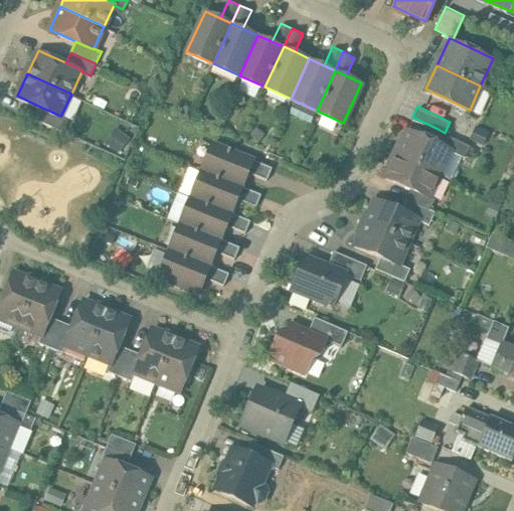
[(60,116),(42,108),(37,119),(62,130),(68,119),(61,115),(60,116)]
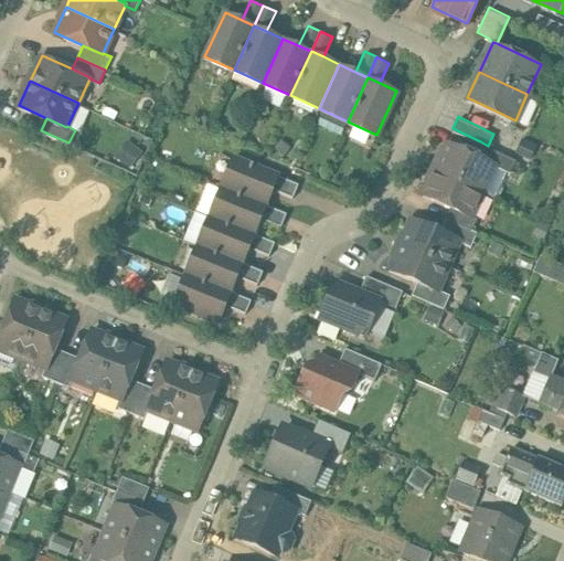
[(475,154),(447,140),(435,167),(483,189),(495,165),(496,162),(475,154)]
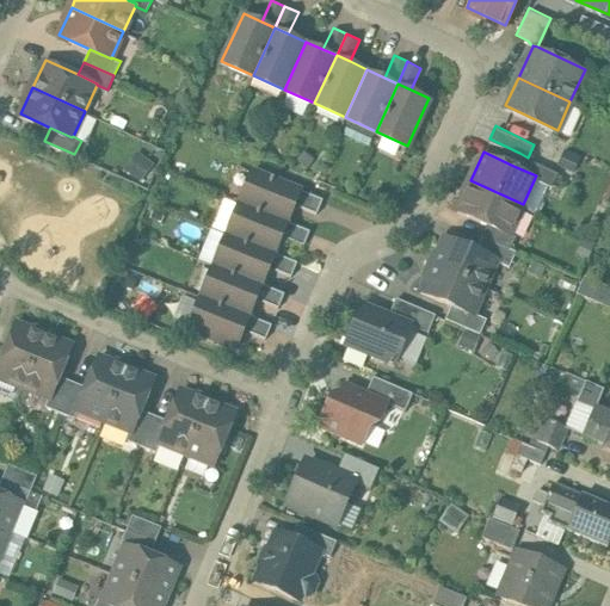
[(528,158),(519,153),(513,166),(536,175),(535,178),(552,185),(559,172),(528,158)]
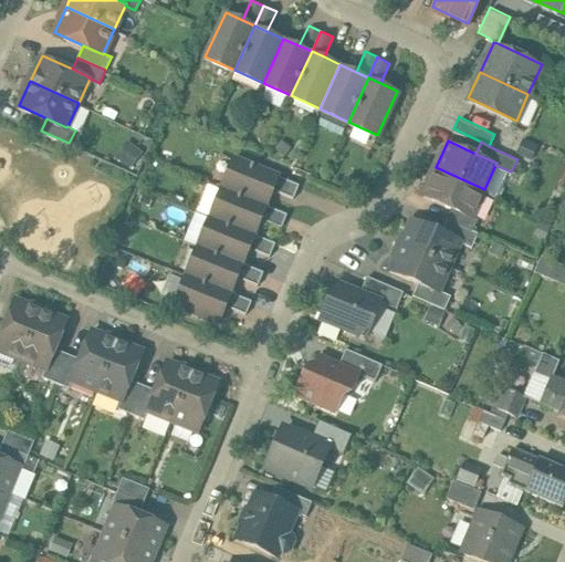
[(221,185),(270,205),(283,172),(234,152),(221,185)]
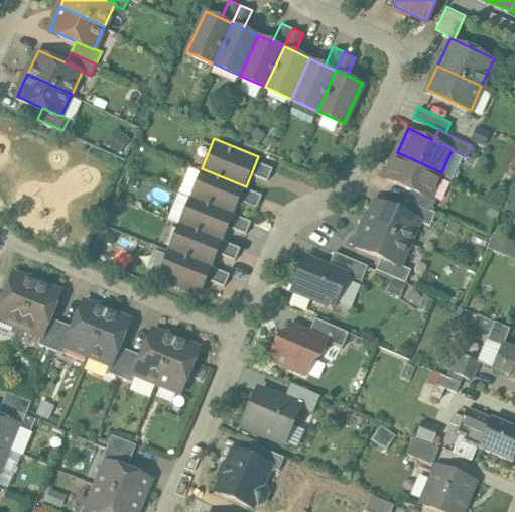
[(441,172),(397,152),(386,176),(411,188),(430,197),(430,196),(441,172)]
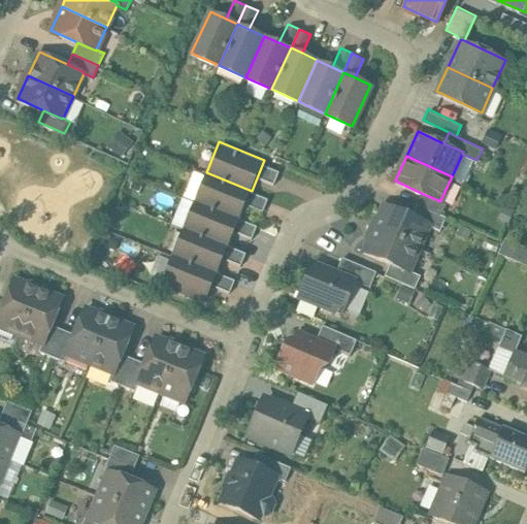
[(195,200),(240,218),(252,191),(206,172),(195,200)]
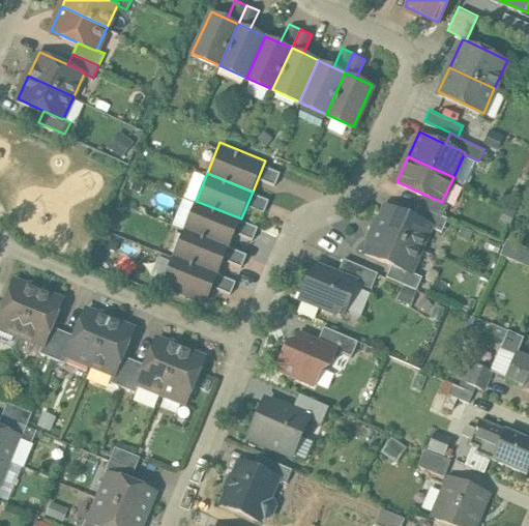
[(442,202),(422,194),(418,204),(442,214),(447,204),(442,201),(442,202)]
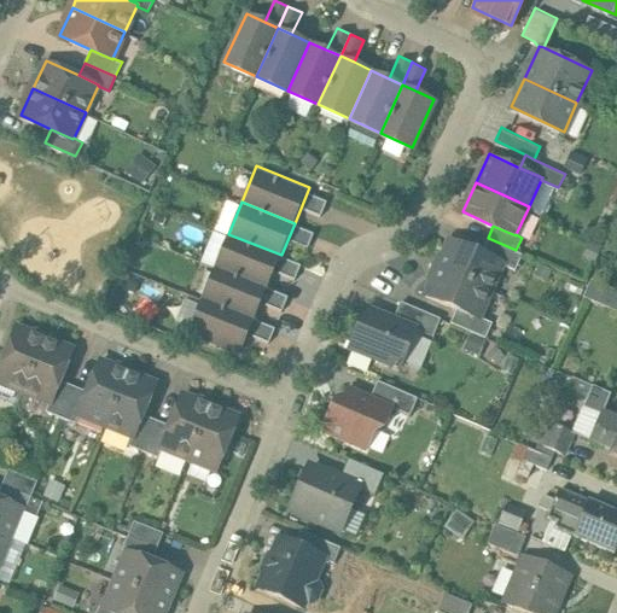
[(216,266),(269,286),(281,255),(228,234),(216,266)]
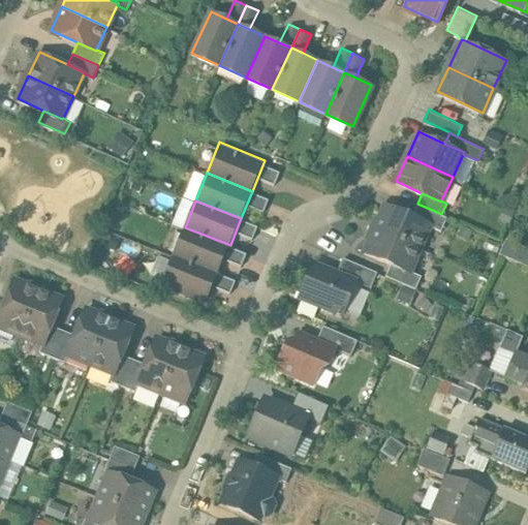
[(412,215),(384,204),(374,227),(420,247),(430,224),(430,223),(412,215)]
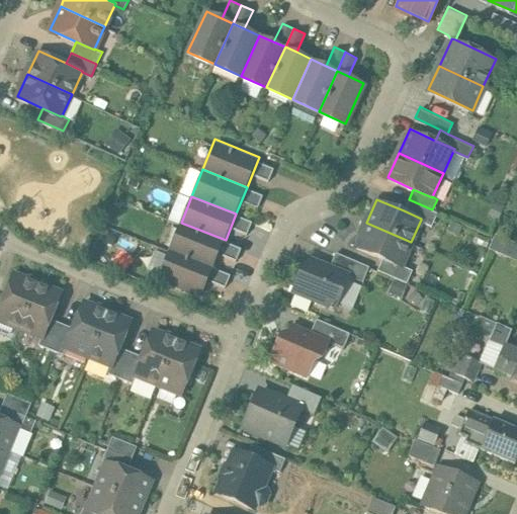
[(432,209),(409,199),(404,210),(421,219),(421,220),(432,225),(437,211),(432,209)]
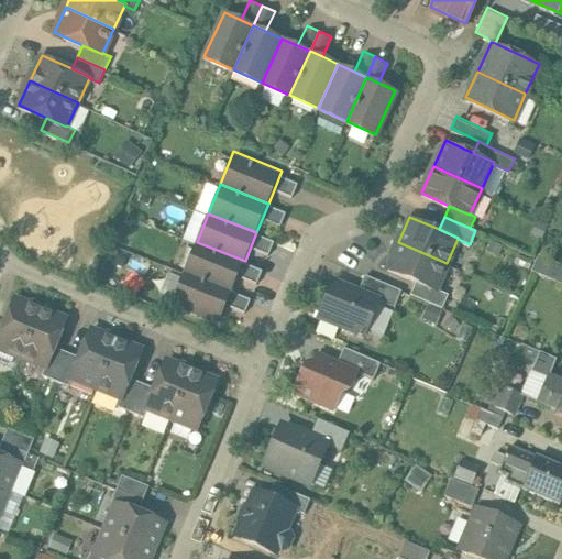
[(185,272),(233,292),(245,261),(197,242),(185,272)]
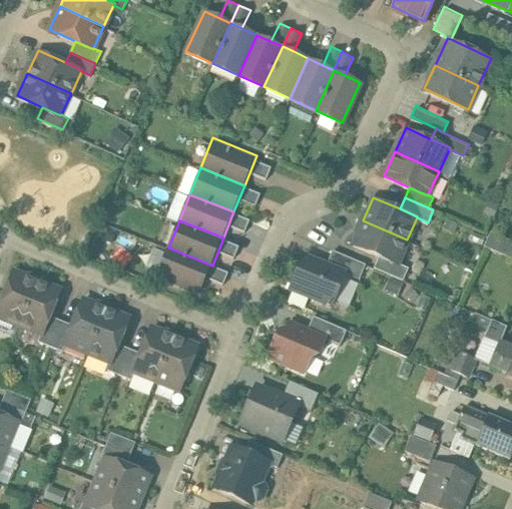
[(407,239),(363,220),(353,243),(379,255),(397,263),(398,262),(407,239)]
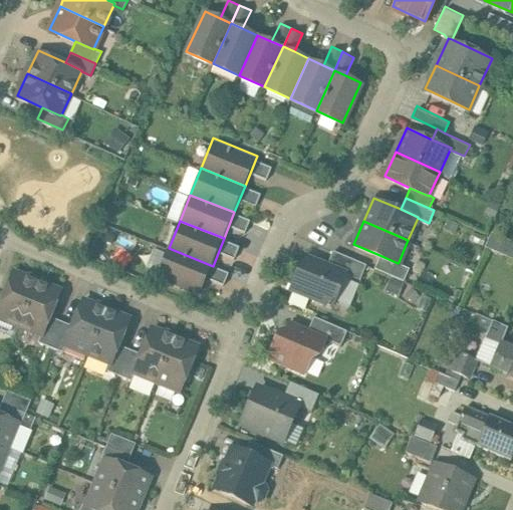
[(512,240),(492,230),(485,245),(512,257),(512,240)]
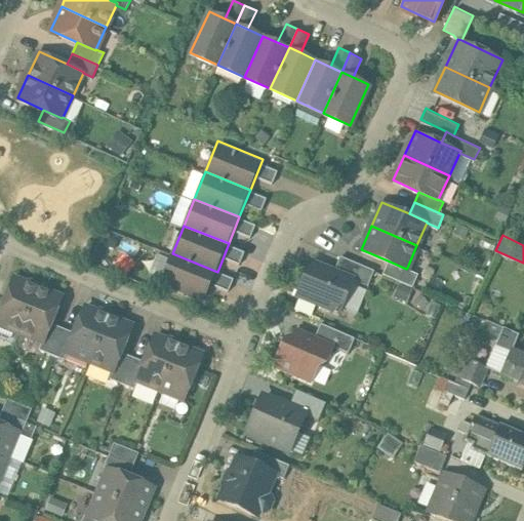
[(335,271),(359,281),(367,284),(375,263),(344,250),(335,271)]
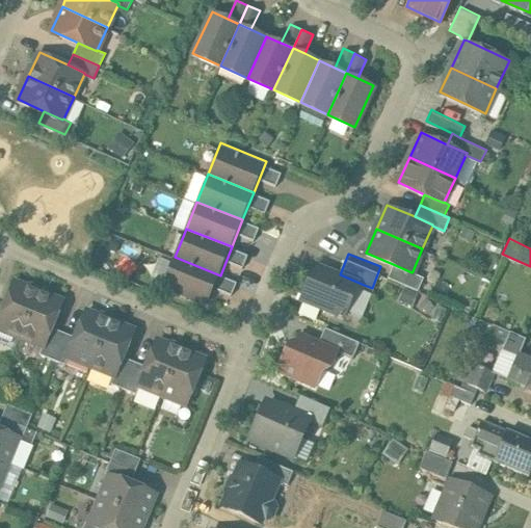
[(220,275),(175,257),(162,286),(208,305),(220,275)]
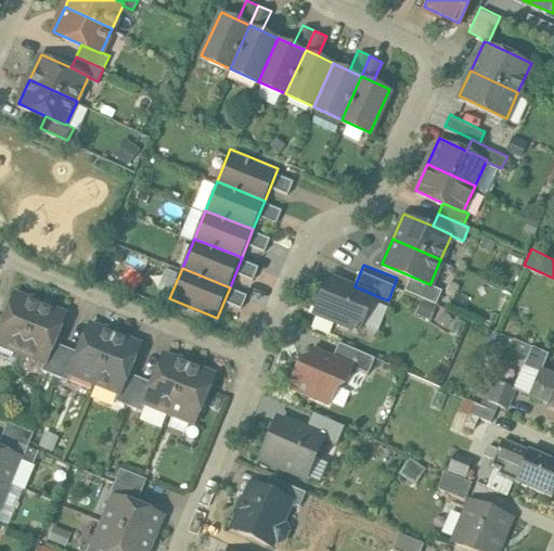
[(429,284),(410,276),(404,289),(436,303),(442,289),(430,283),(429,284)]
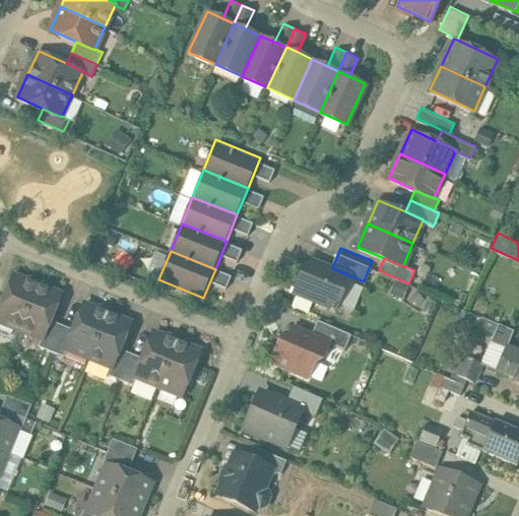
[(332,268),(310,259),(296,295),(341,314),(355,278),(332,268)]
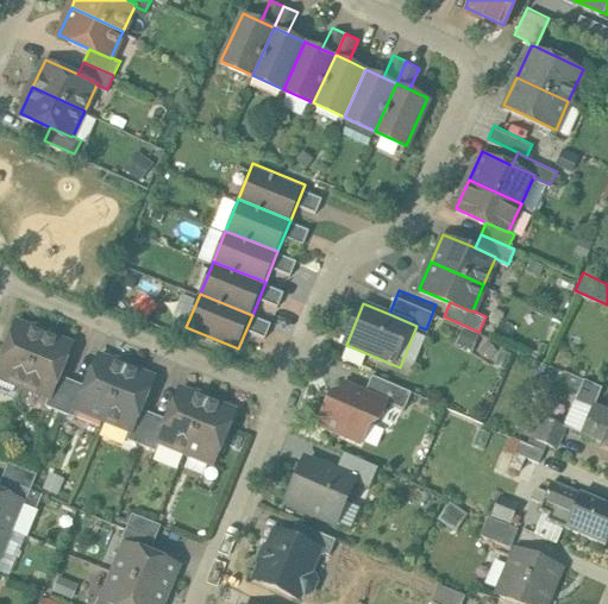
[(44,332),(17,320),(0,362),(0,375),(23,384),(44,332)]
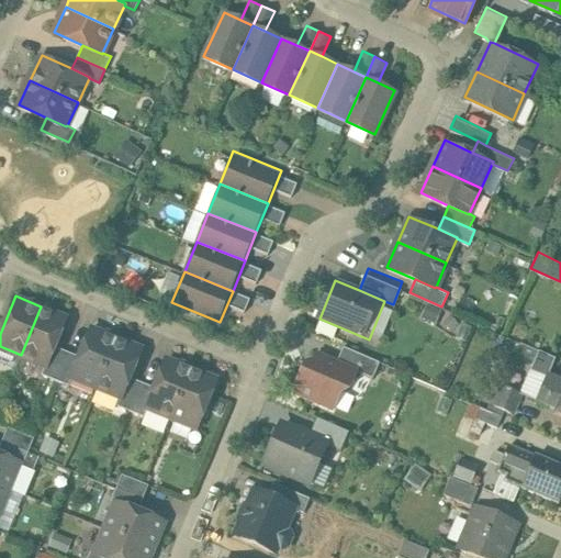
[(41,307),(21,355),(45,365),(46,365),(55,345),(67,316),(41,307)]
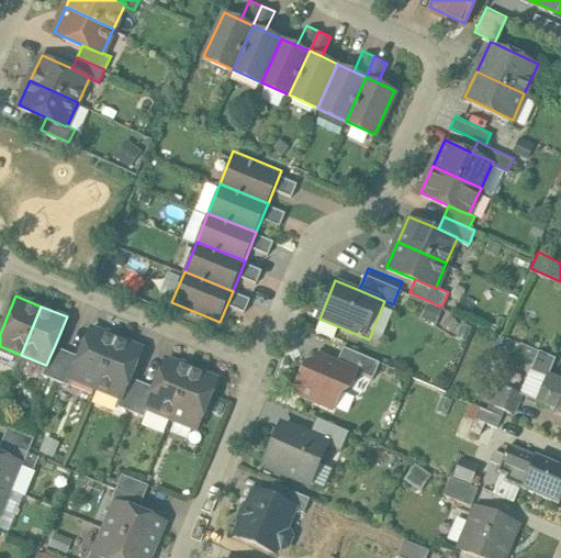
[(116,337),(91,326),(79,355),(70,375),(73,376),(97,386),(116,337)]
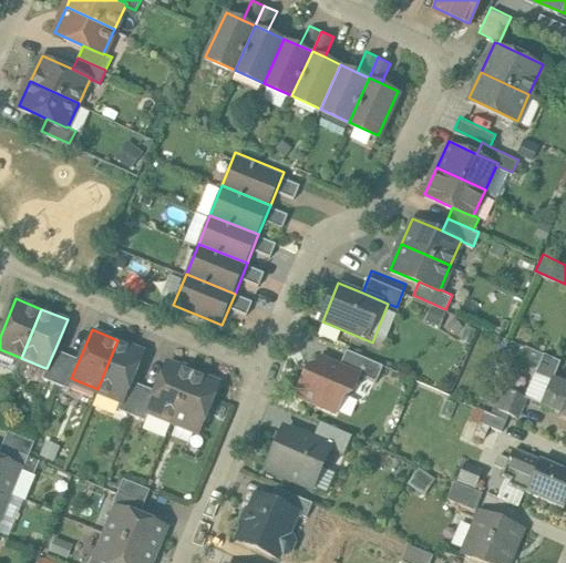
[(117,340),(98,389),(122,399),(123,399),(131,379),(143,350),(117,340)]
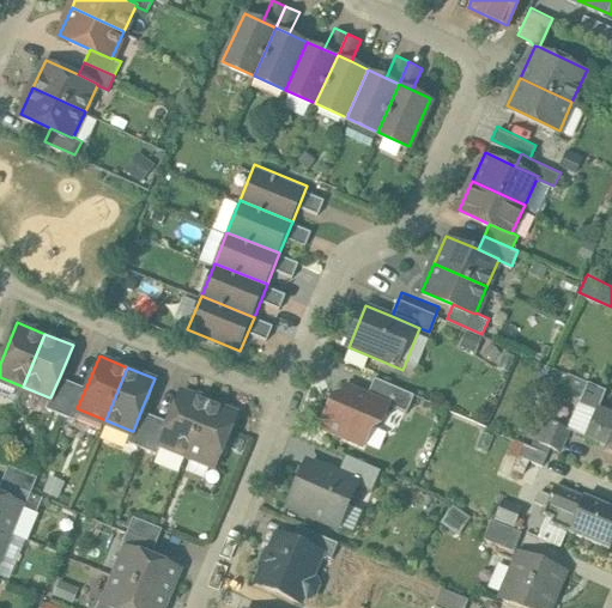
[(588,382),(568,372),(564,380),(585,389),(588,382)]
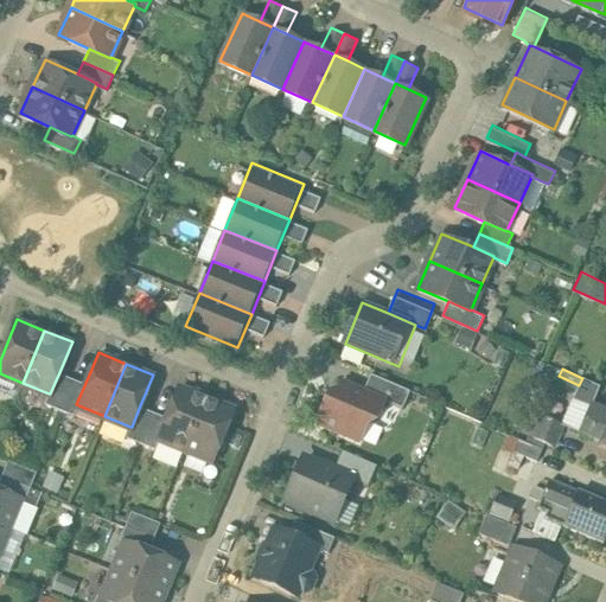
[(72,377),(59,372),(50,394),(49,394),(45,402),(59,408),(72,377)]
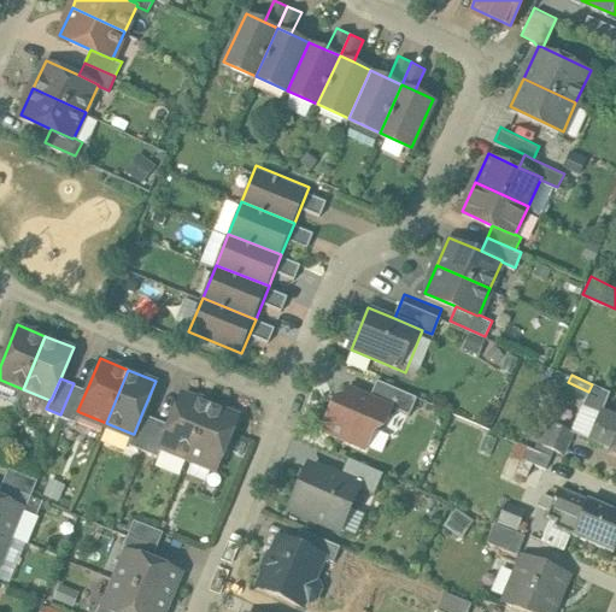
[(87,389),(74,383),(60,415),(76,421),(80,412),(77,411),(87,389)]
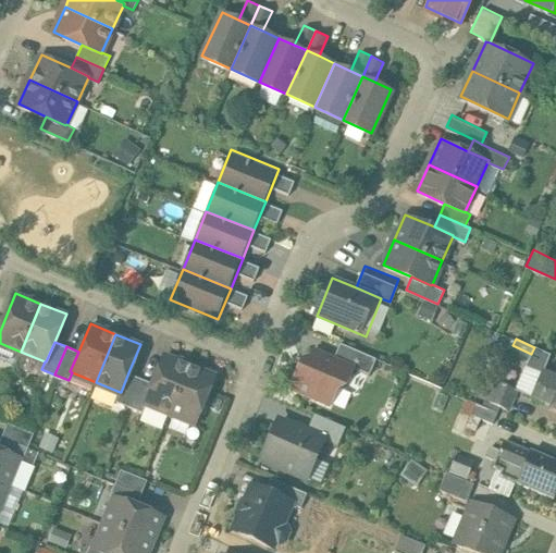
[(550,353),(534,346),(534,347),(531,354),(527,366),(541,371),(542,370),(543,370),(550,353)]
